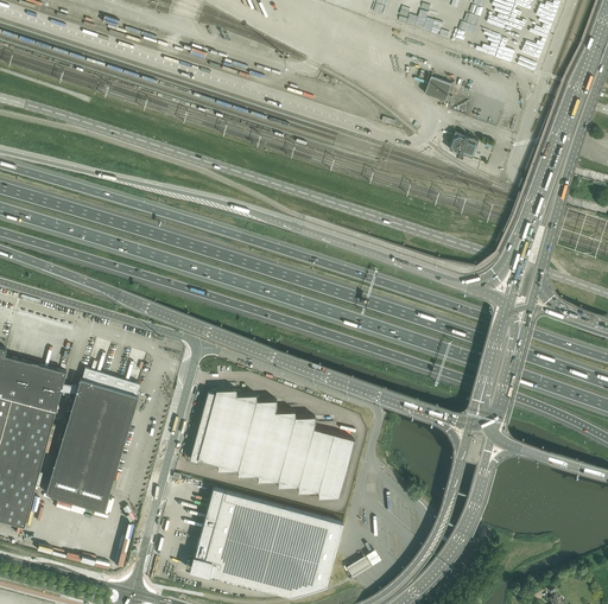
[(432,80),(426,96),(447,103),(453,87),(432,80)]
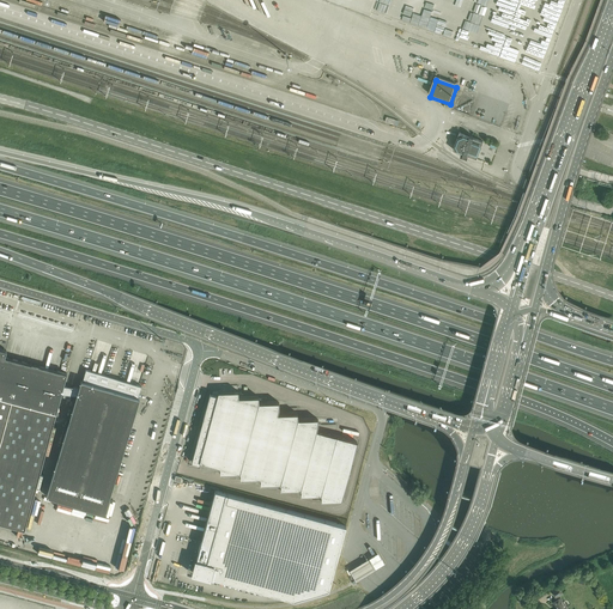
[(460,136),(456,146),(454,153),(477,162),(484,145),(473,141),(474,140),(471,139),(469,140),(460,136)]
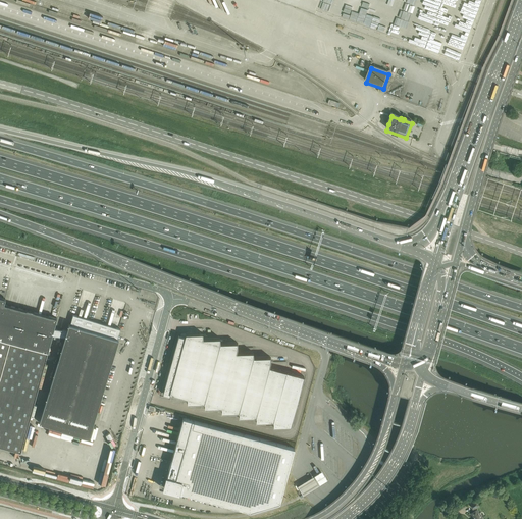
[(57,321),(4,307),(0,321),(0,449),(20,455),(52,339),(65,340),(67,333),(54,331),(57,321)]
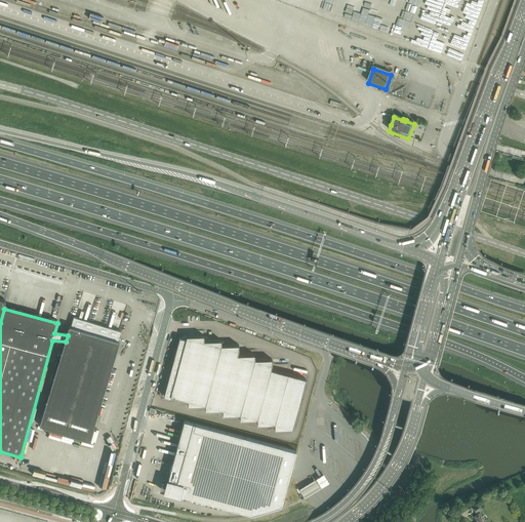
[(118,344),(121,333),(74,319),(71,329),(70,329),(68,335),(66,342),(39,428),(89,443),(118,349),(119,345),(118,344)]
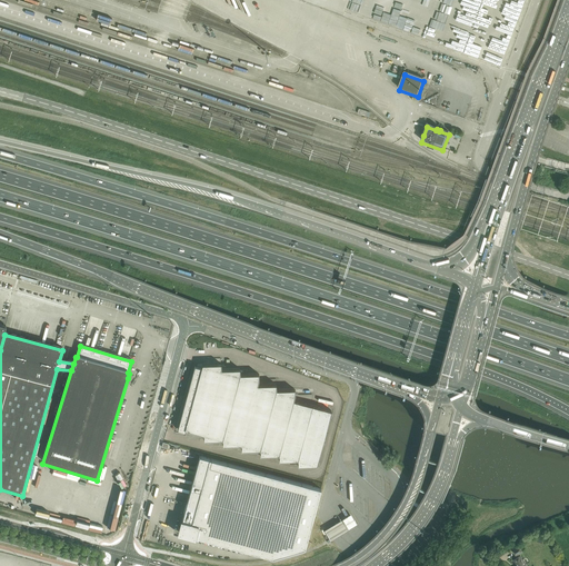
[(317,467),(322,446),(325,447),(328,436),(326,435),(331,414),(293,404),(295,398),(295,393),(276,393),(276,387),(258,388),(259,383),(259,377),(240,377),(240,371),(221,373),(221,367),(197,368),(197,369),(195,369),(178,433),(185,434),(186,433),(203,437),(205,443),(222,443),(222,448),(241,447),(241,453),(260,453),(260,458),(279,457),(279,464),(298,463),(298,468),(317,467)]
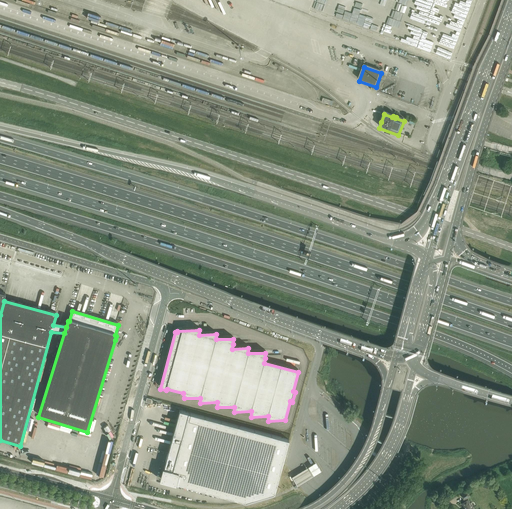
[(289,442),(179,413),(164,471),(163,470),(162,474),(163,475),(161,481),(168,483),(167,484),(175,486),(176,485),(245,504),(274,495),(289,442)]
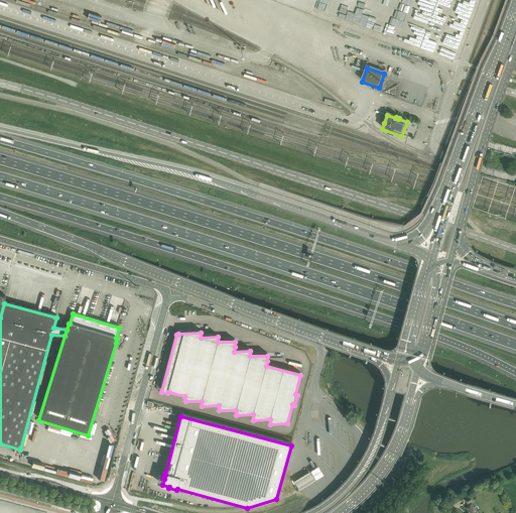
[(323,478),(317,469),(293,483),(299,492),(323,478)]
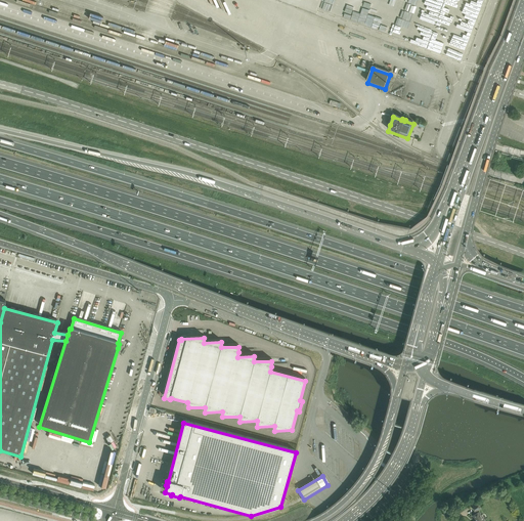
[(478,505),(472,509),(476,514),(477,516),(474,518),(475,520),(482,520),(479,515),(478,515),(477,513),(481,511),(478,505)]
